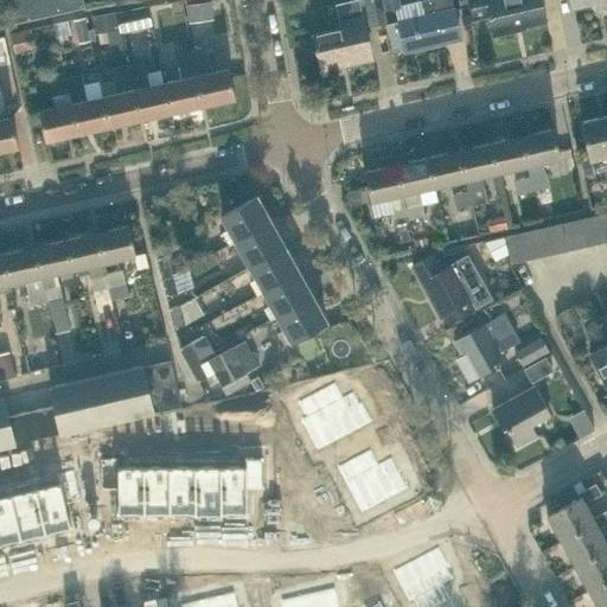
[(23,0),(7,0),(13,24),(27,21),(23,0)]
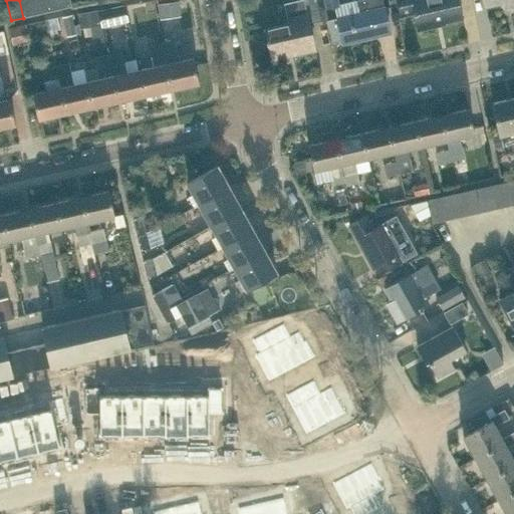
[(32,0),(19,0),(23,18),(35,15),(32,0)]
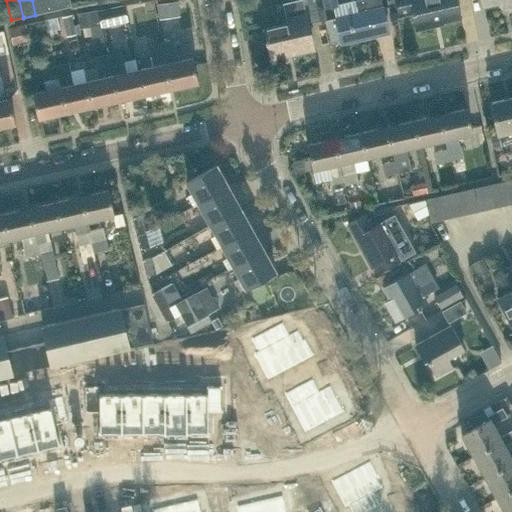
[(44,0),(32,0),(35,15),(47,12),(44,0)]
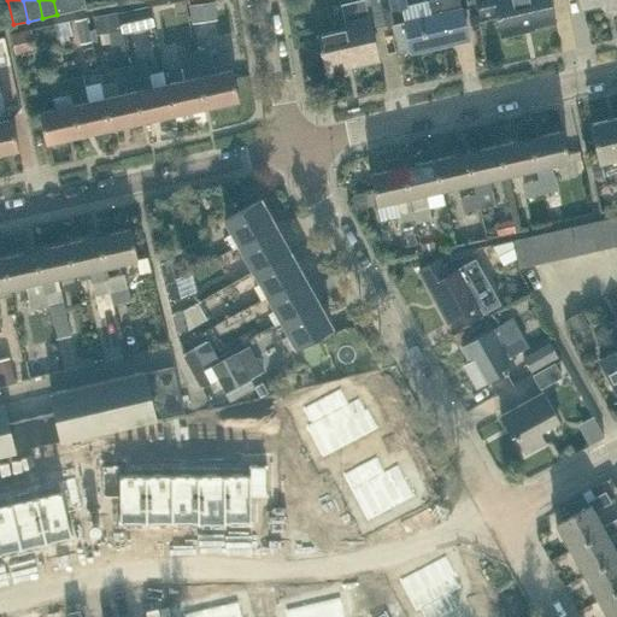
[(69,0),(53,0),(57,15),(71,12),(69,0)]
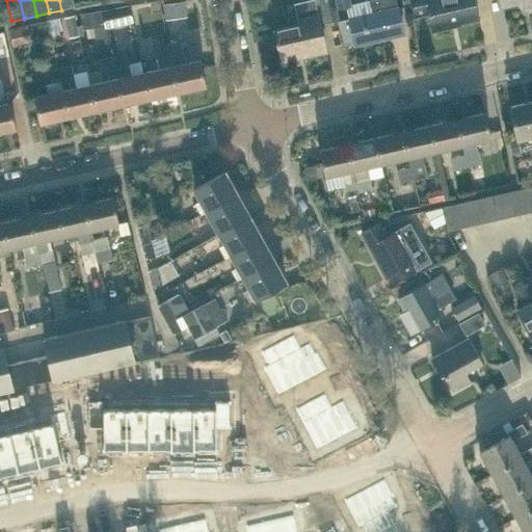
[(72,0),(59,0),(61,10),(74,7),(72,0)]
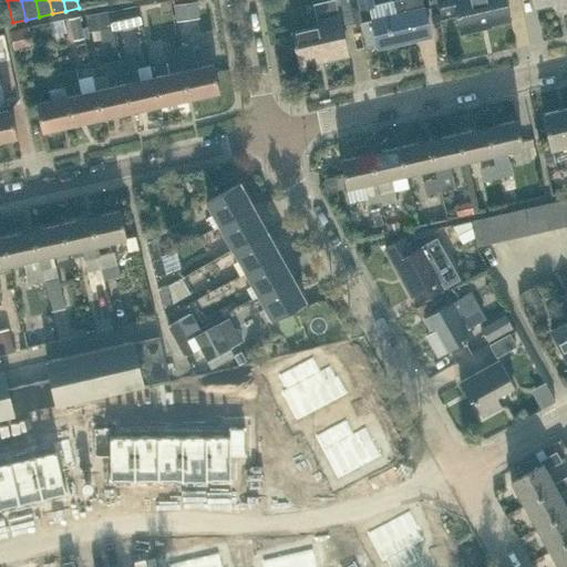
[(360,21),(358,10),(357,0),(328,0),(313,3),(318,29),(294,33),(299,62),(312,60),(312,63),(347,57),(341,24),(353,21),(354,23),(360,21)]
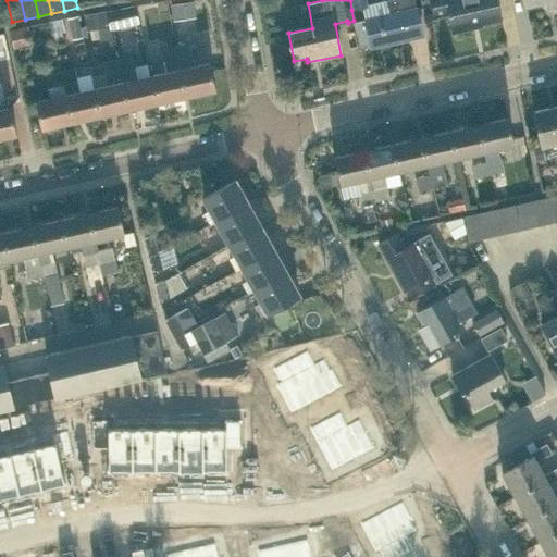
[(350,0),(351,10),(354,10),(368,5),(366,0),(350,0)]
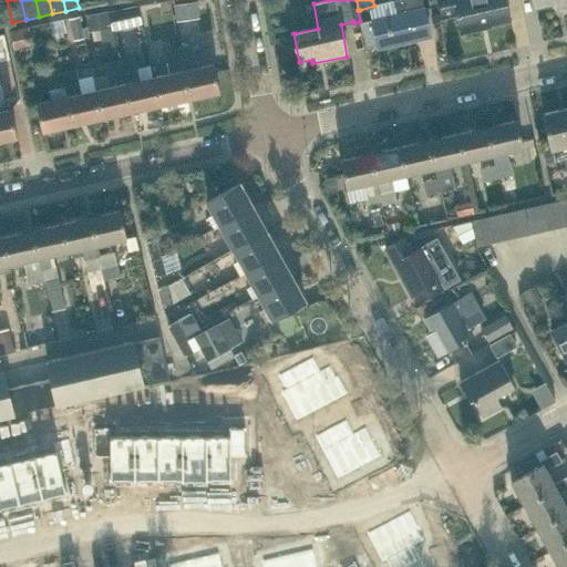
[(372,21),(360,23),(366,47),(378,44),(379,49),(430,38),(424,9),(421,0),(394,0),(393,0),(397,16),(372,21)]
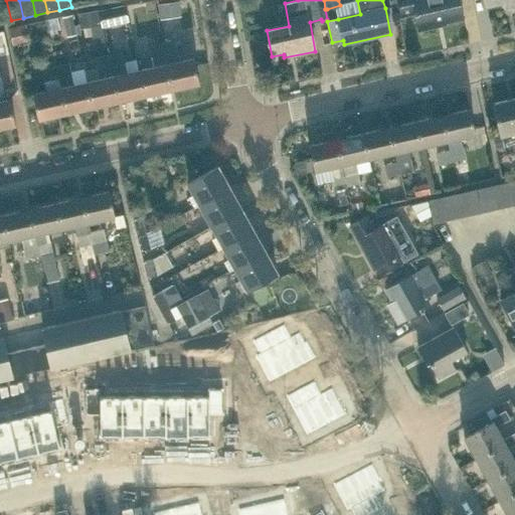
[(395,0),(400,19),(415,16),(417,25),(445,19),(446,22),(464,18),(460,0),(395,0)]
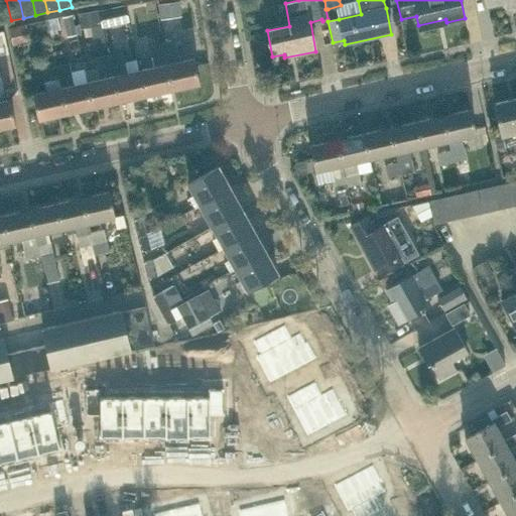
[(179,2),(158,5),(160,15),(180,12),(179,2)]
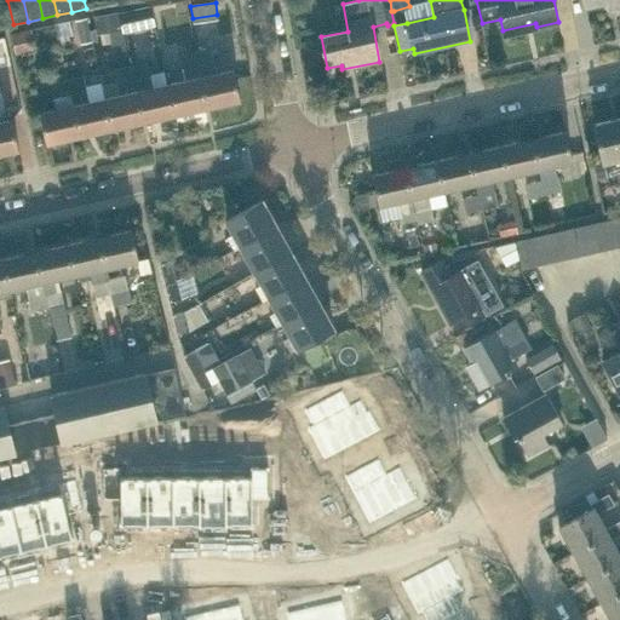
[(150,7),(120,15),(124,30),(154,23),(150,7)]
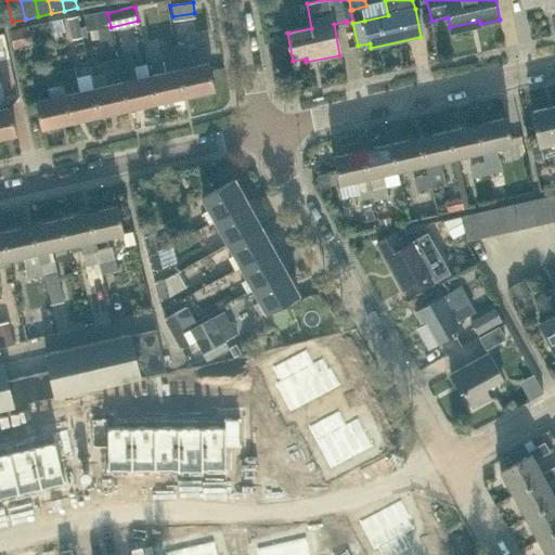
[(102,11),(84,15),(87,30),(108,26),(106,11),(102,11)]
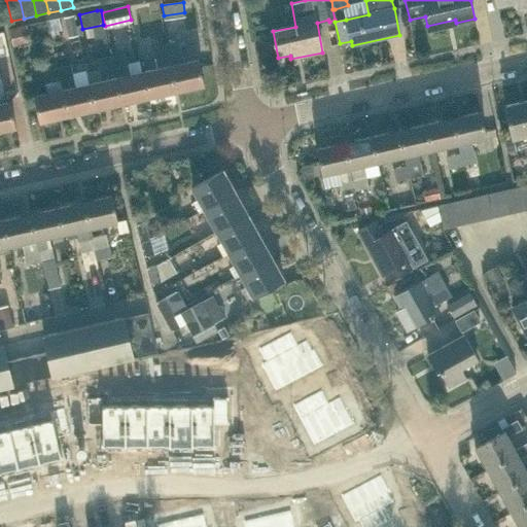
[(74,15),(64,18),(69,37),(78,35),(74,15)]
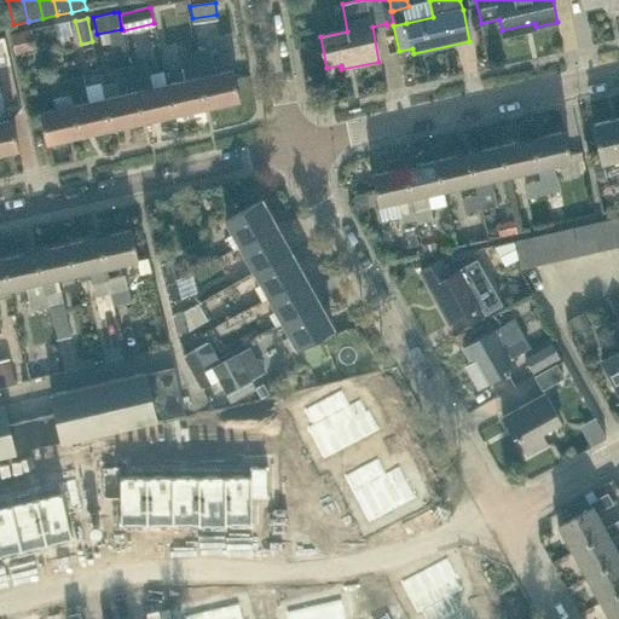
[(33,30),(12,35),(16,53),(36,50),(33,30)]
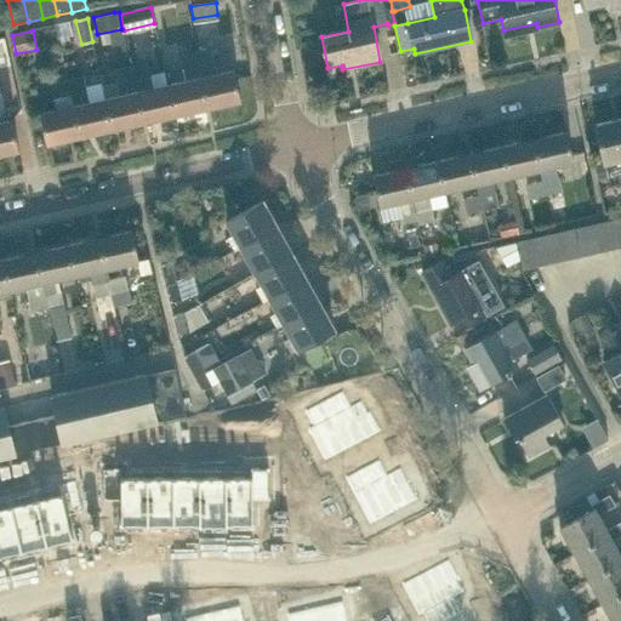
[(210,46),(194,50),(201,79),(208,108),(240,101),(234,70),(217,74),(210,46)]
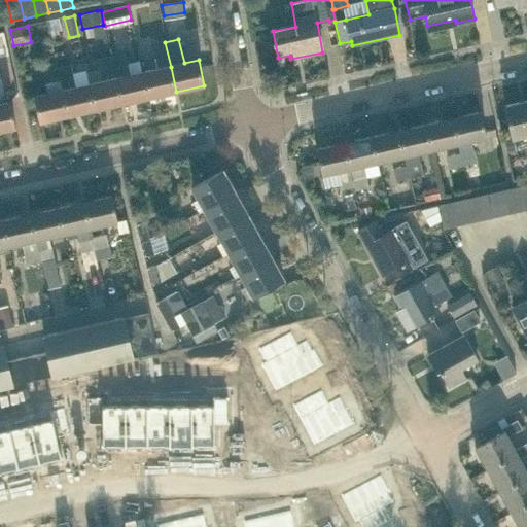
[(157,69),(143,72),(149,98),(176,92),(171,67),(165,42),(151,45),(157,69)]
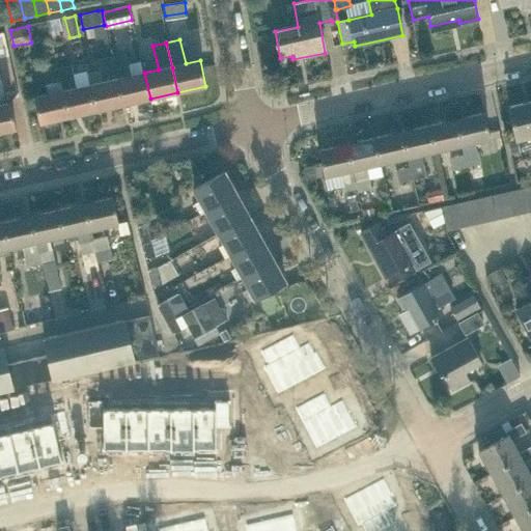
[(126,52),(111,55),(117,80),(122,105),(150,99),(144,73),(131,76),(126,52)]
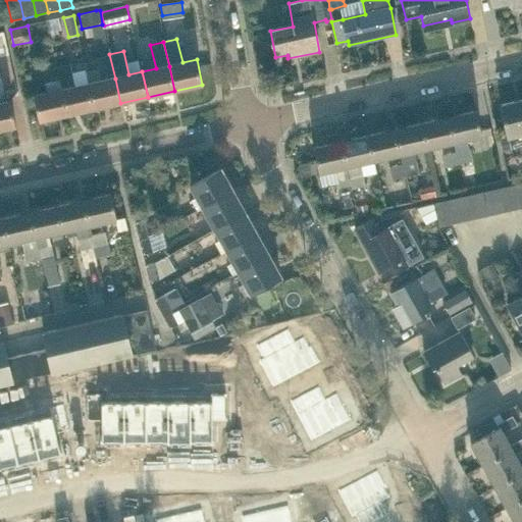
[(101,81),(88,84),(88,85),(93,109),(120,103),(115,79),(109,54),(98,57),(96,57),(99,68),(101,81)]
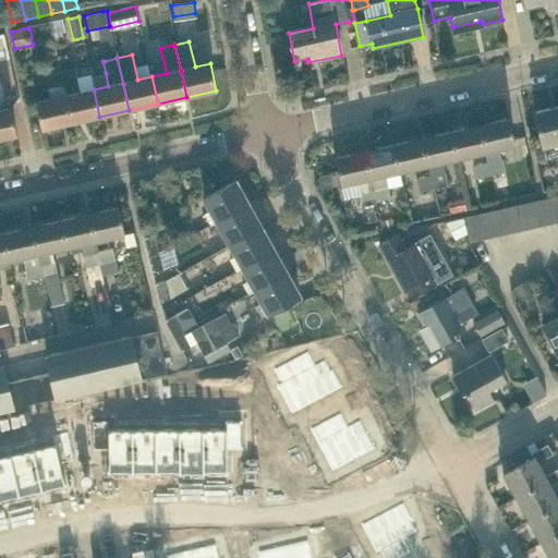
[(0,61),(0,86),(9,86),(5,61),(0,61)]
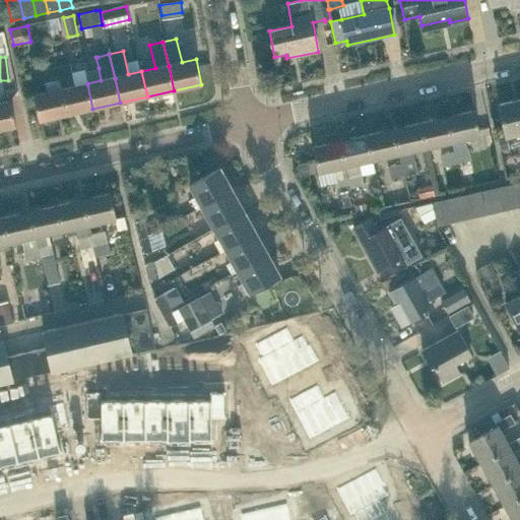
[(69,63),(55,66),(66,115),(92,109),(87,84),(87,83),(74,86),(69,63)]
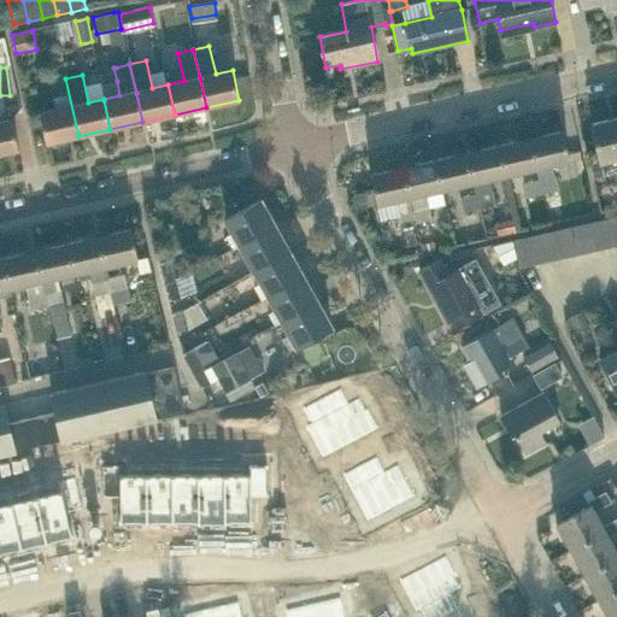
[(57,110),(40,113),(46,144),(78,136),(65,78),(50,82),(57,110)]
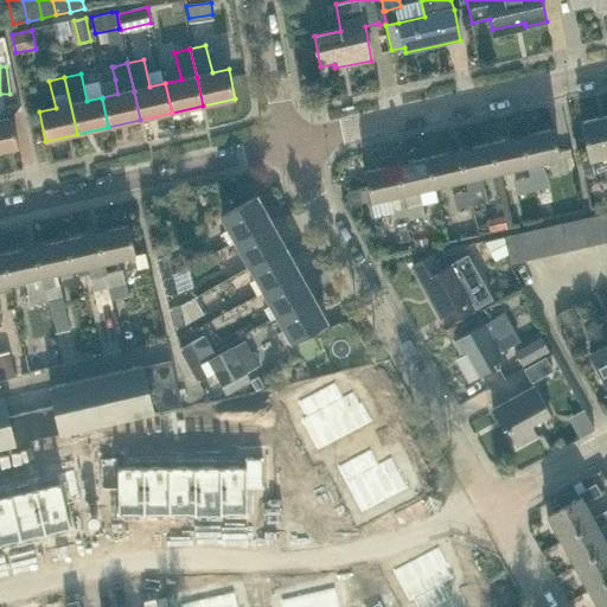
[(606,115),(581,122),(590,160),(606,155),(606,115)]
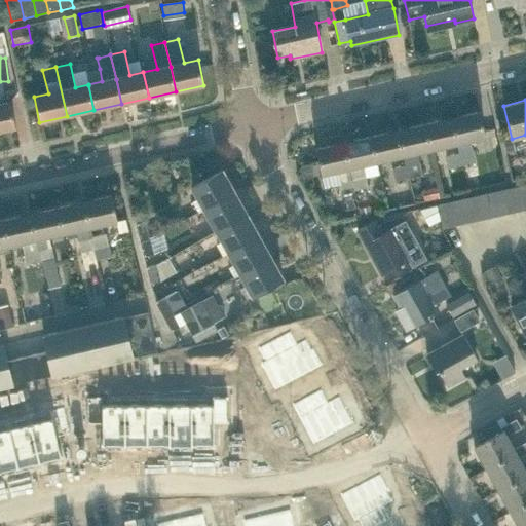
[(0,129),(15,126),(9,101),(0,103),(0,129)]
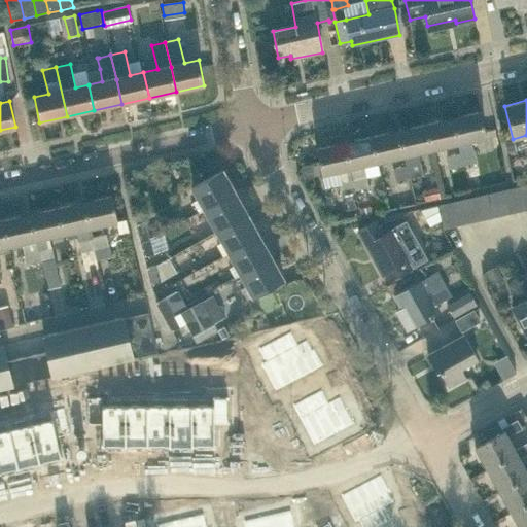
[(471,142),(487,139),(481,112),(453,118),(459,145),(461,152),(464,165),(478,162),(475,149),(473,149),(471,142)]
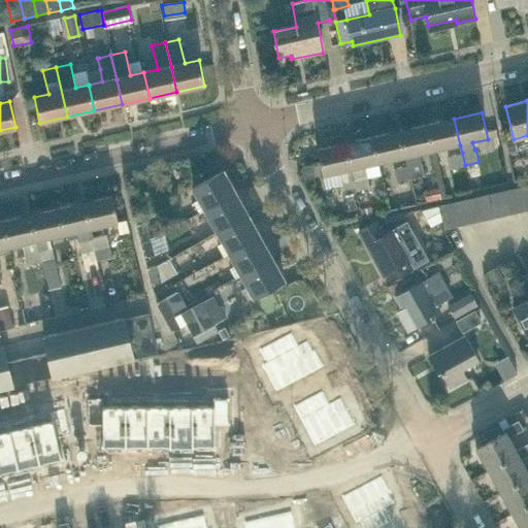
[(433,152),(460,145),(454,119),(427,125),(433,152)]
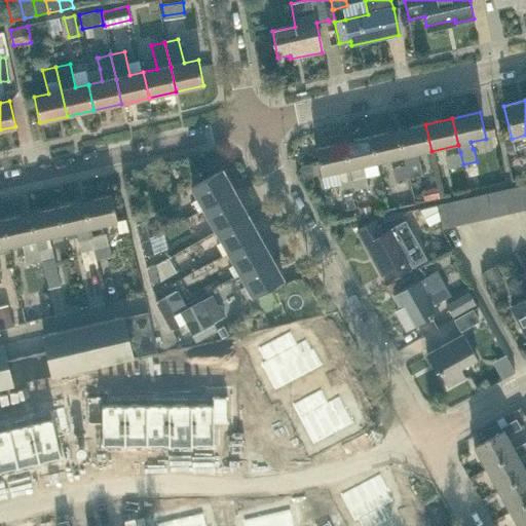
[(418,154),(431,151),(425,124),(399,130),(404,157),(406,164),(409,178),(412,178),(422,175),(418,154)]
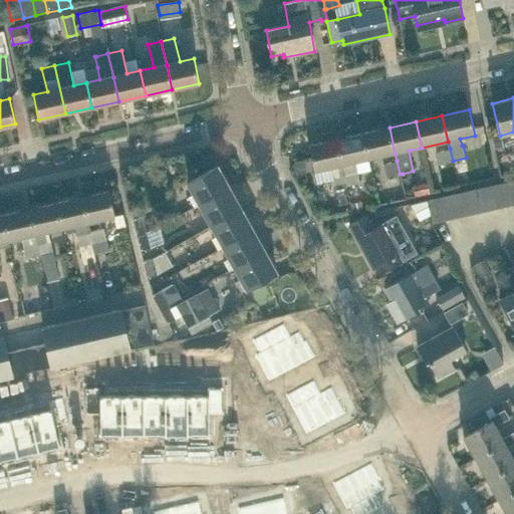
[(390,127),(362,134),(368,160),(395,154),(390,127)]
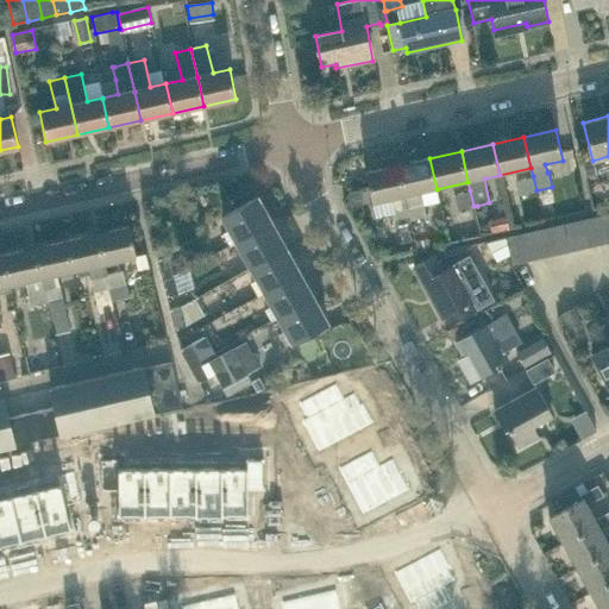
[(420,193),(437,189),(429,158),(399,165),(406,196),(410,220),(426,217),(422,201),(421,201),(420,193)]
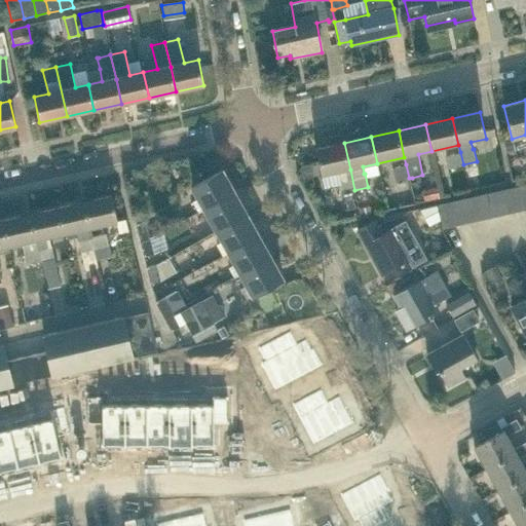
[(506,152),(515,150),(512,139),(503,141),(506,152)]
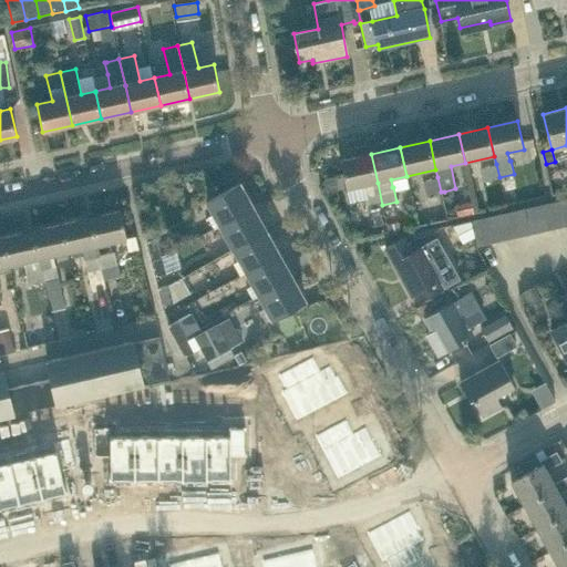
[(382,205),(378,183),(371,154),(341,161),(348,189),(362,186),(364,194),(363,194),(367,208),(370,207),(379,205),(382,205)]
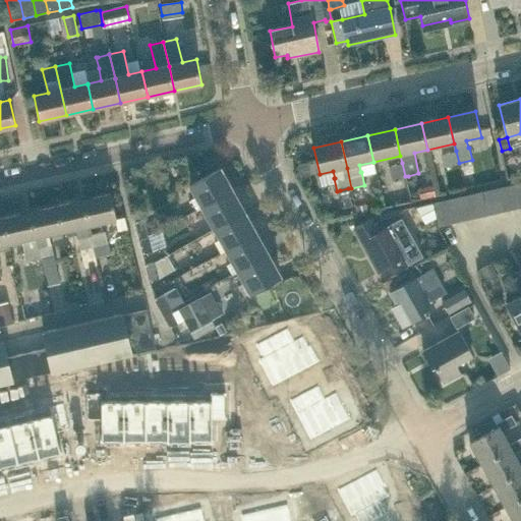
[(474,149),(482,178),(501,173),(493,143),(474,149)]
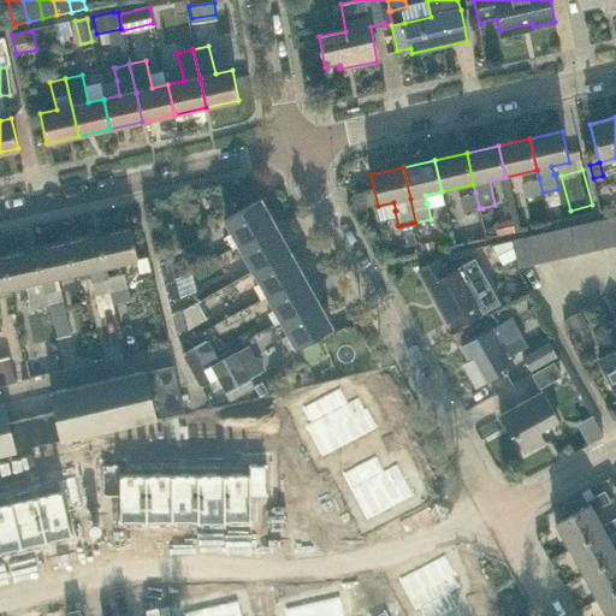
[(522,182),(526,197),(543,193),(539,178),(522,182)]
